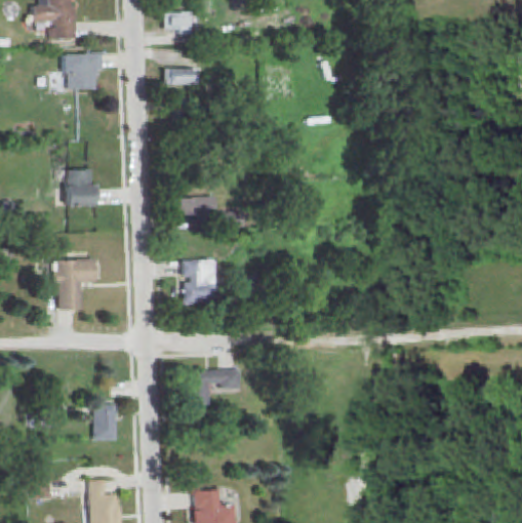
[(70,0),(71,6),(74,6),(75,37),(55,38),(54,25),(44,25),(44,22),(33,22),(32,5),(38,5),(38,0),(70,0)]
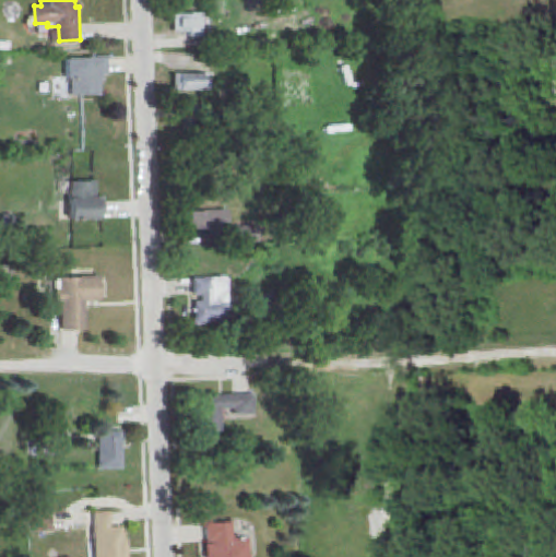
[(172,13),(202,11),(203,36),(190,37),(190,31),(173,32),(172,13)]
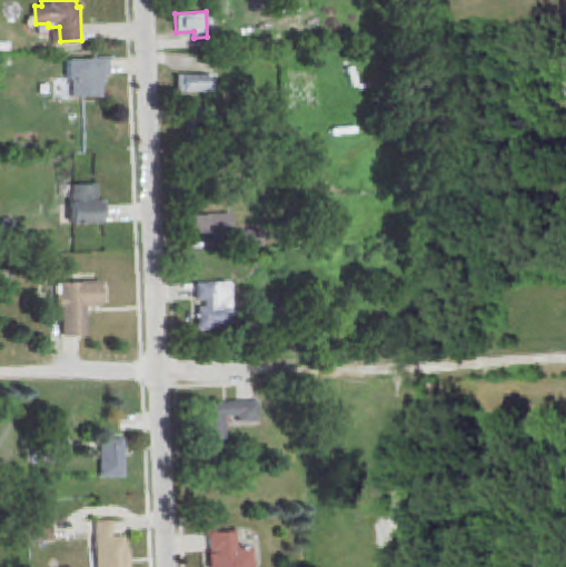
[(68,59),(91,59),(91,57),(110,57),(110,75),(103,75),(103,96),(73,96),(73,79),(69,79),(68,59)]
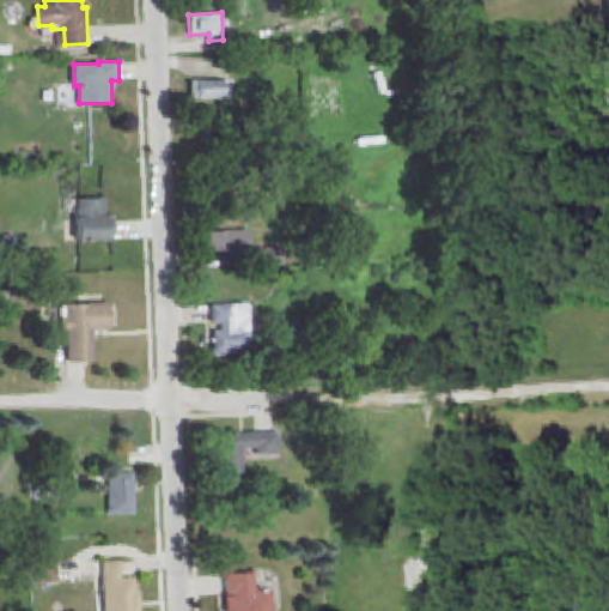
[(190,80),(231,79),(232,97),(192,98),(190,80)]
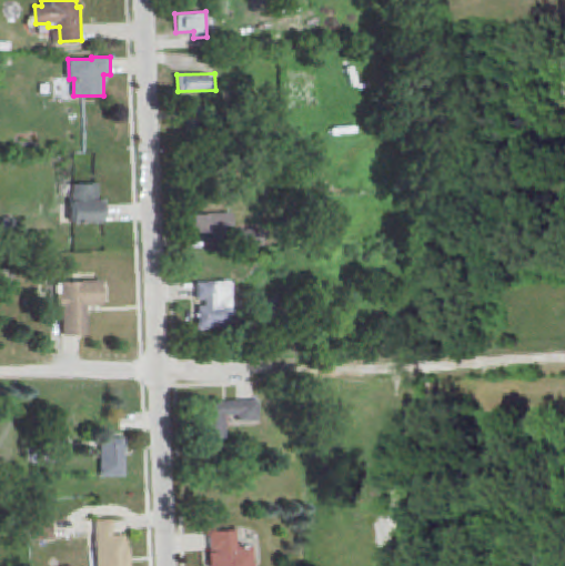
[(71,184),(72,222),(108,222),(107,199),(98,199),(98,183),(71,184)]
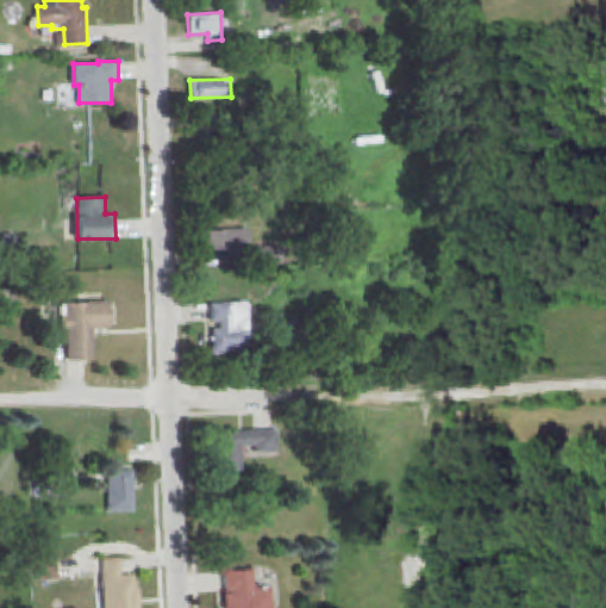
[(204,230),(250,228),(250,248),(205,249),(204,230)]
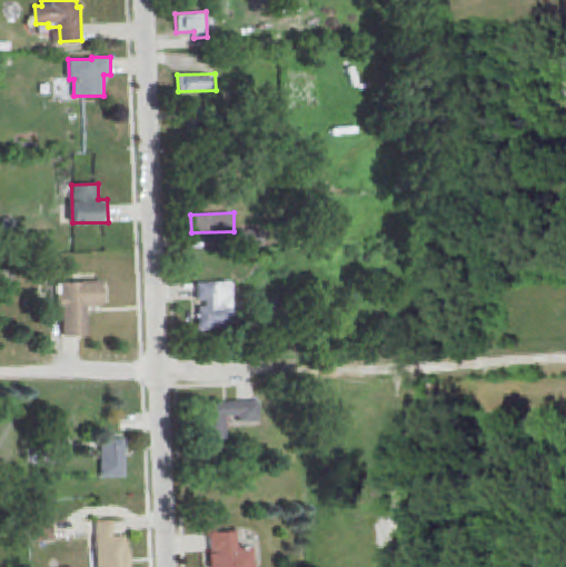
[(239,230),(264,229),(265,246),(240,246),(239,230)]
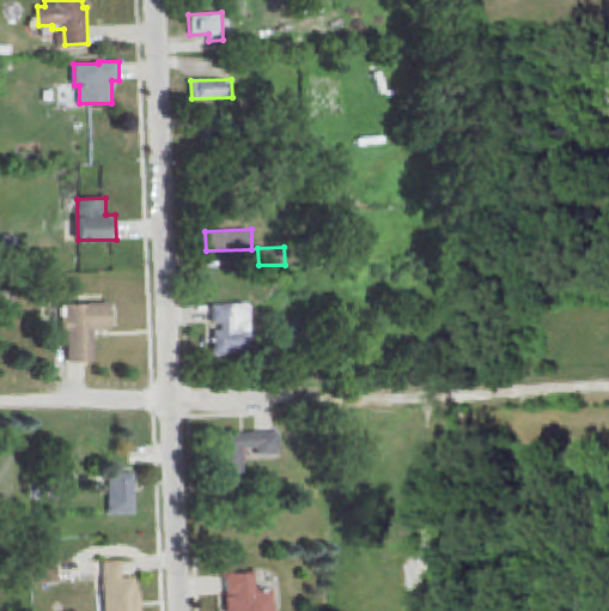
[(66,304),(111,302),(113,330),(95,330),(96,362),(69,363),(68,332),(62,332),(62,316),(67,316),(66,304)]
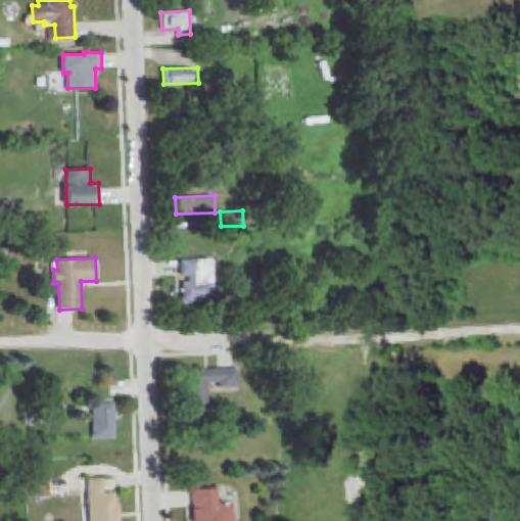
[(182,258),(214,257),(216,299),(198,300),(198,302),(182,302),(182,297),(184,297),(183,282),(189,282),(189,275),(182,275),(182,258)]
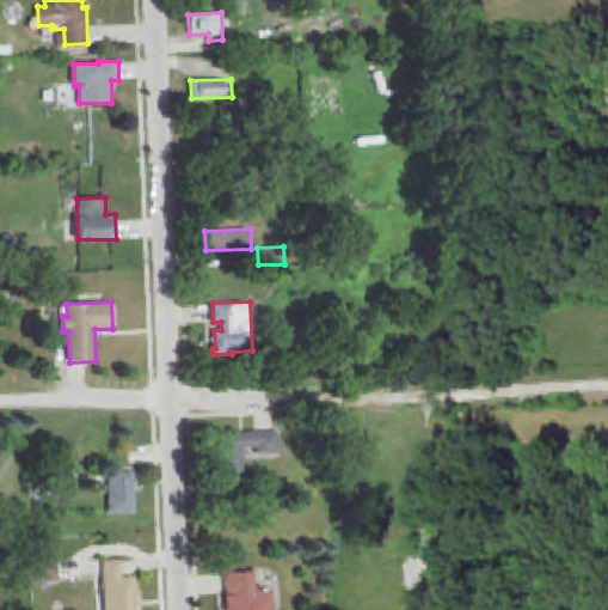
[(219,433),(278,431),(280,453),(257,453),(257,447),(243,447),(244,471),(221,473),(219,433)]
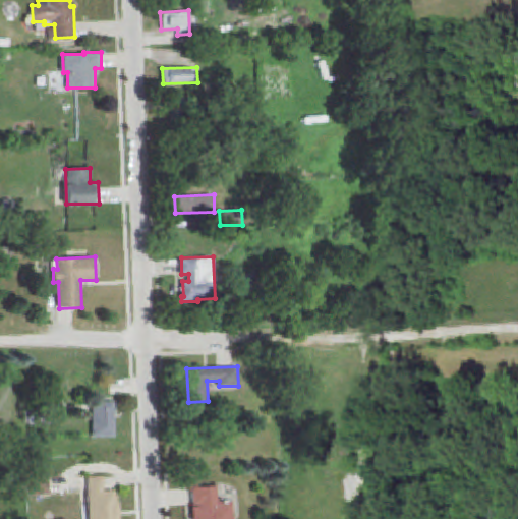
[(93,403),(115,402),(117,437),(95,438),(93,403)]
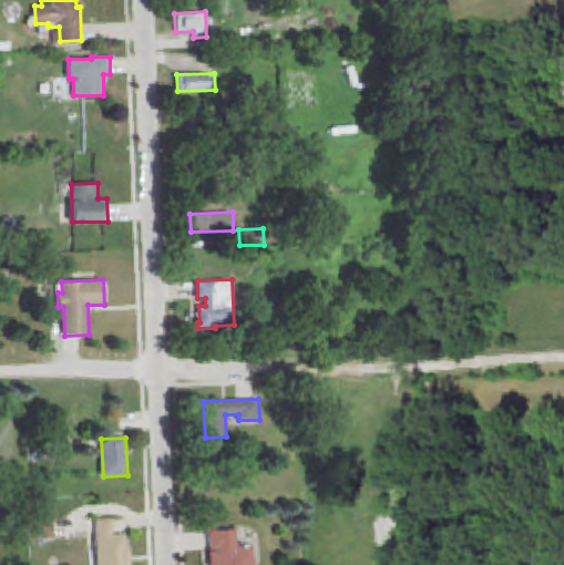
[(36,520),(54,519),(55,538),(37,540),(36,520)]
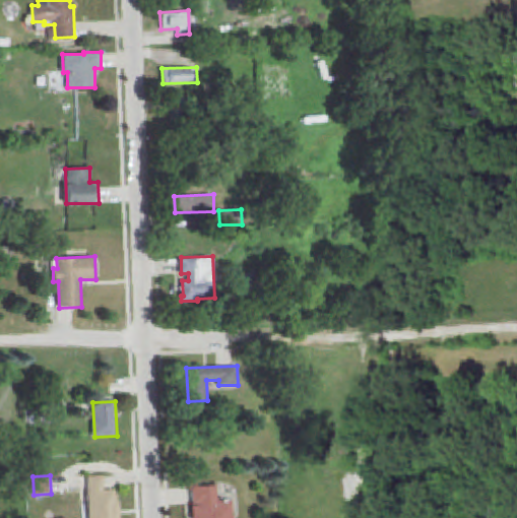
[(88,475),(88,490),(87,491),(88,517),(119,517),(119,501),(115,501),(115,489),(104,490),(104,475),(88,475)]
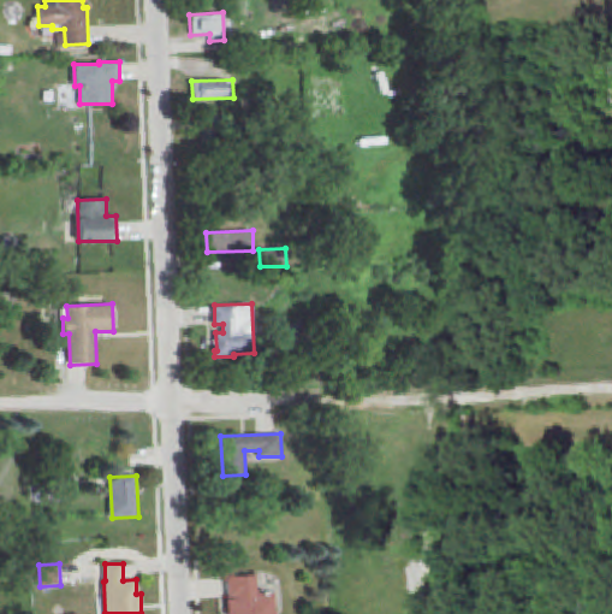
[(227,576),(229,613),(274,613),(274,591),(260,592),(259,574),(227,576)]
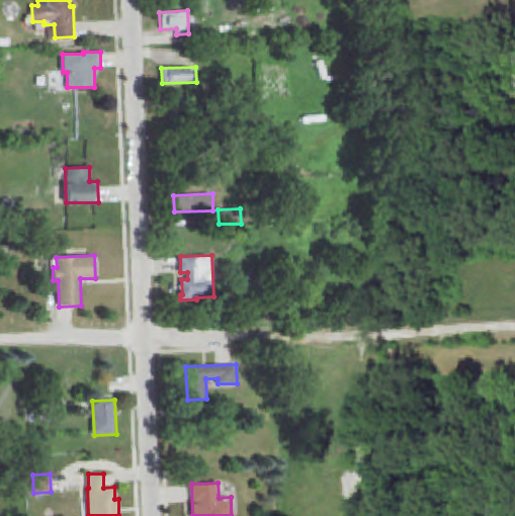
All buildings are outlined.
